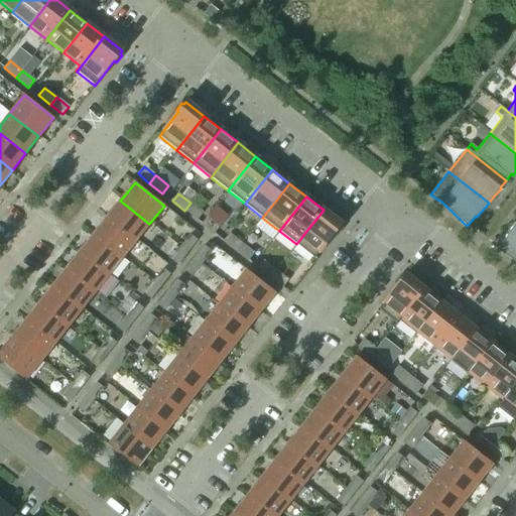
[(149,224),(120,201),(106,219),(135,242),(149,224)]
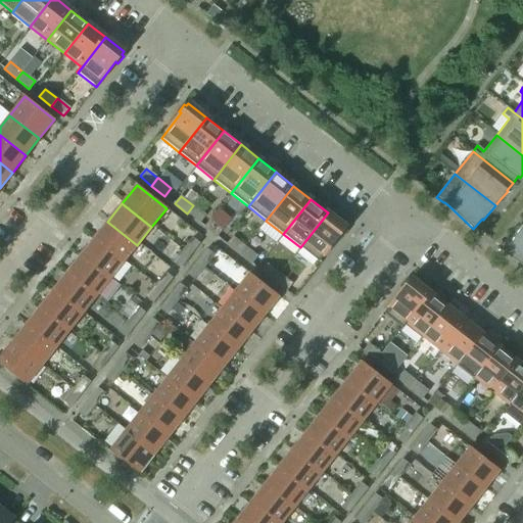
[(205,216),(193,205),(187,214),(199,223),(205,216)]
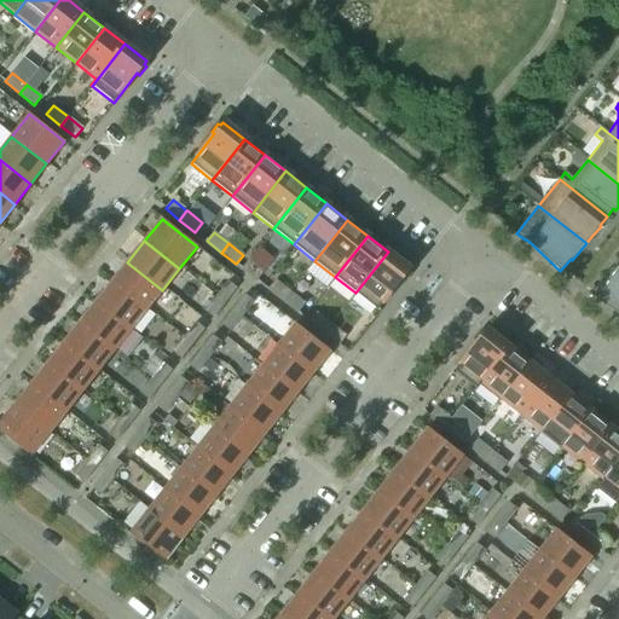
[(377,310),(400,281),(403,283),(410,273),(408,272),(410,268),(388,252),(356,293),(377,310)]
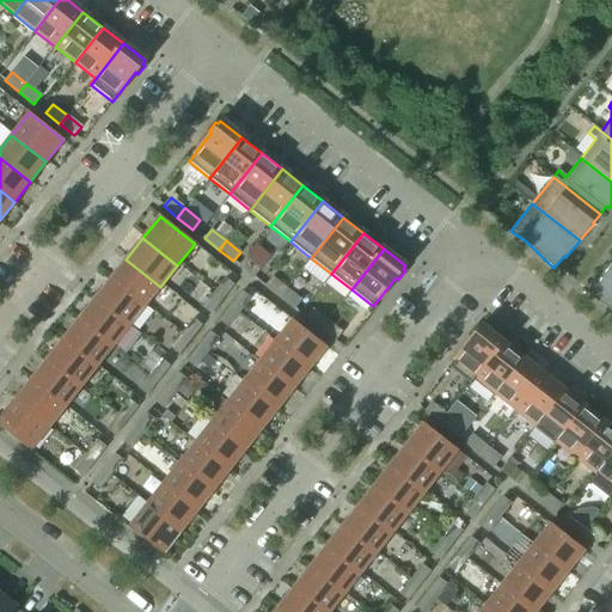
[(261,268),(246,257),(239,265),(254,277),(261,268)]
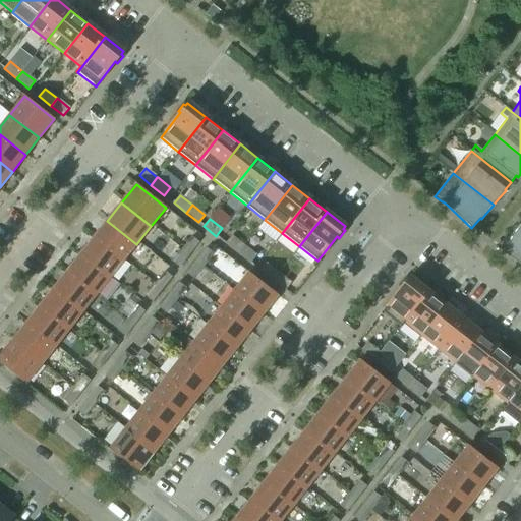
[(136,244),(107,221),(94,238),(123,262),(136,244)]
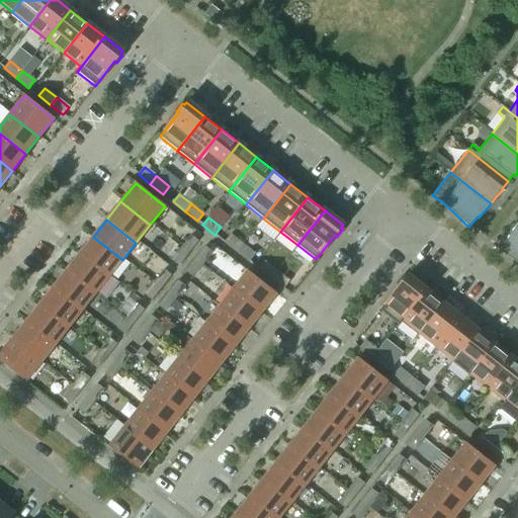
[(517,225),(517,224),(505,239),(507,240),(499,251),(517,263),(517,225)]
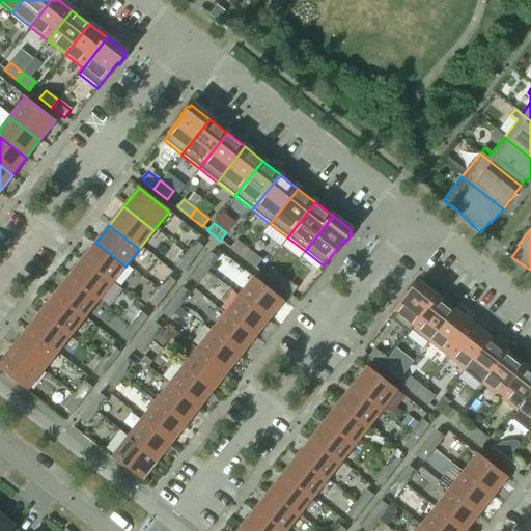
[(249,250),(236,241),(230,248),(243,258),(249,250)]
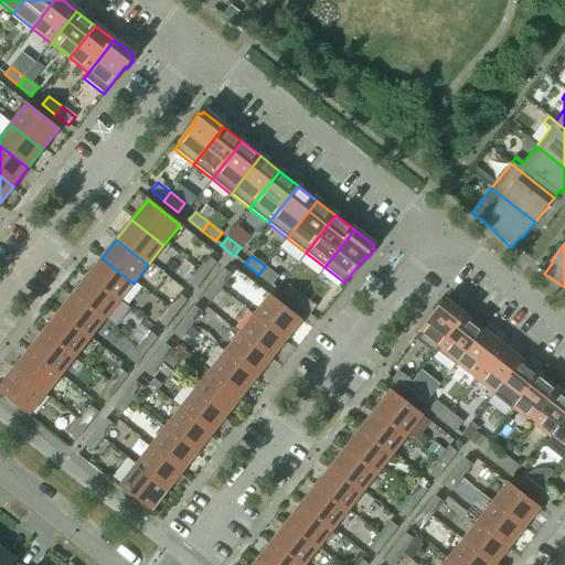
[(204,277),(215,264),(206,257),(196,270),(204,277)]
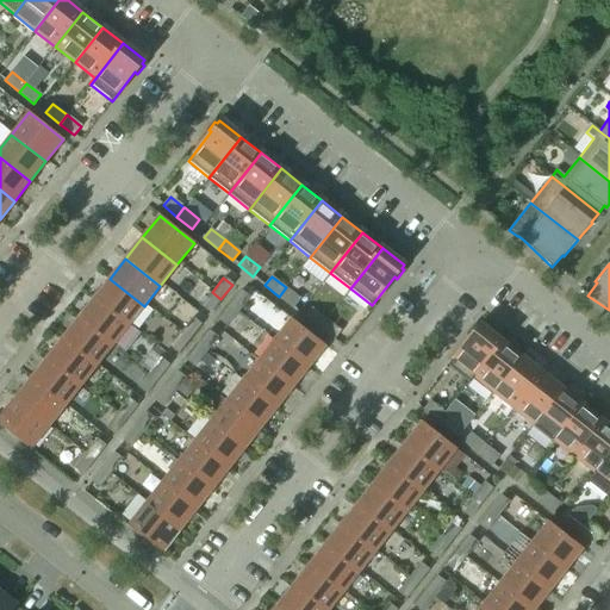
[(144,306),(110,279),(93,299),(128,327),(144,306)]
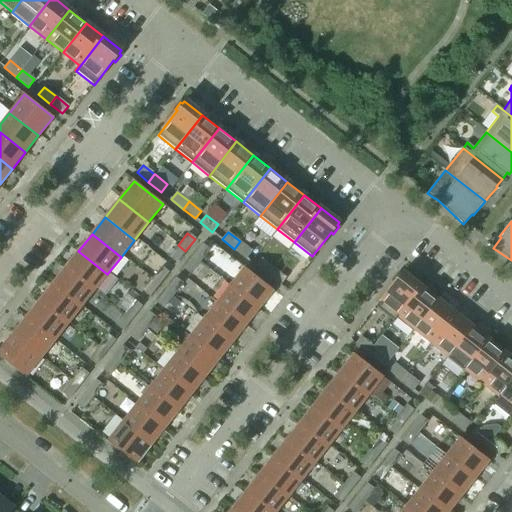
[(246,258),(252,251),(240,241),(234,249),(246,258)]
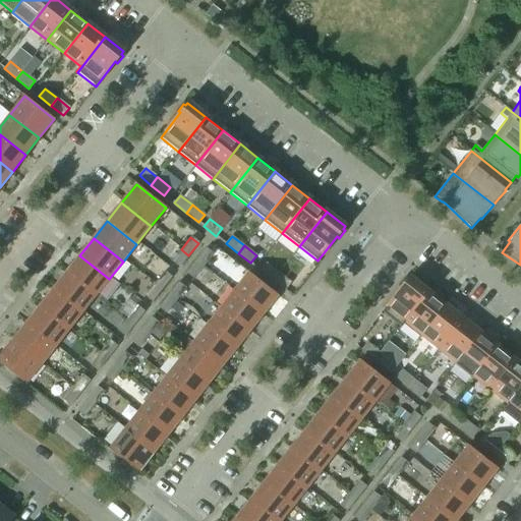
[(203,267),(213,254),(206,248),(195,262),(203,267)]
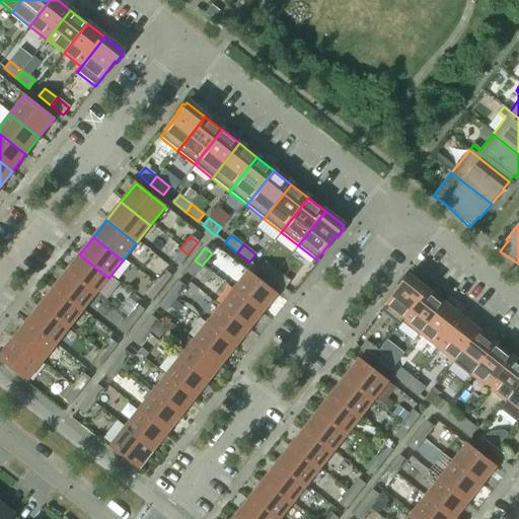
[(177,267),(188,254),(180,248),(170,262),(177,267)]
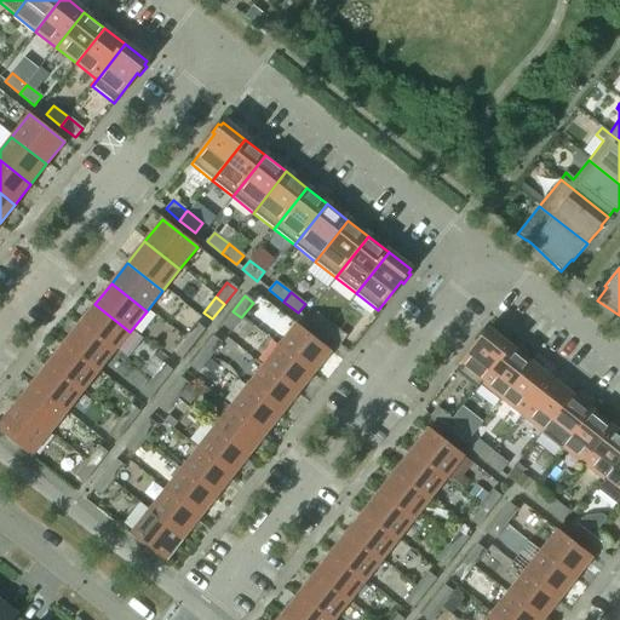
[(130,332),(95,304),(79,325),(114,352),(130,332)]
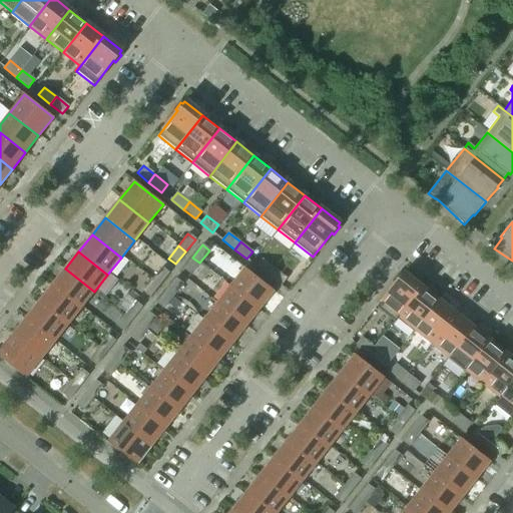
[(190,275),(199,263),(192,258),(182,270),(190,275)]
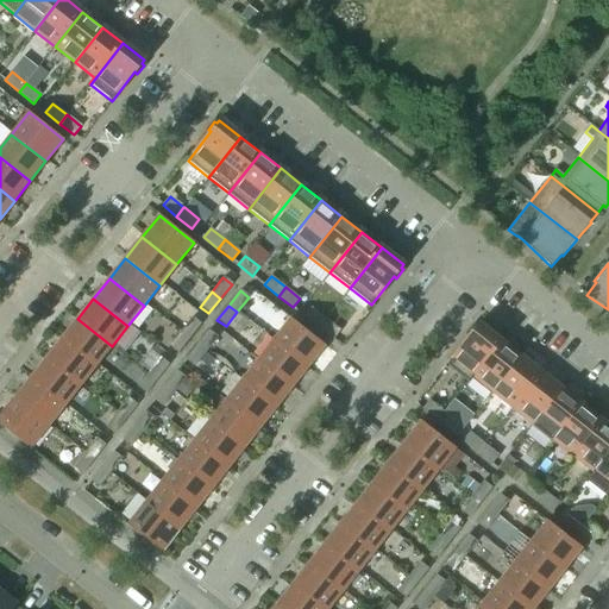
[(326,319),(311,307),(305,316),(319,327),(326,319)]
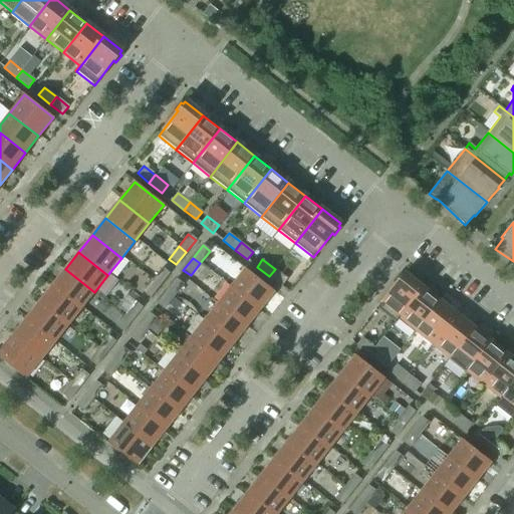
[(159,286),(169,274),(161,268),(152,280),(159,286)]
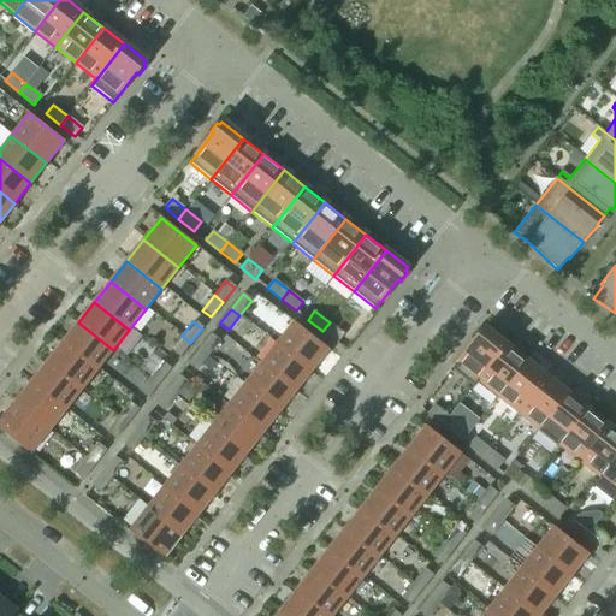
[(113,350),(78,323),(61,343),(98,371),(113,350)]
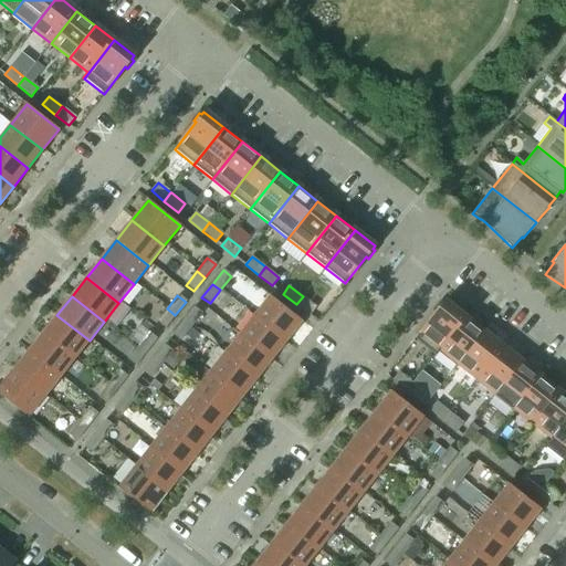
[(302,322),(270,296),(254,315),(286,341),(302,322)]
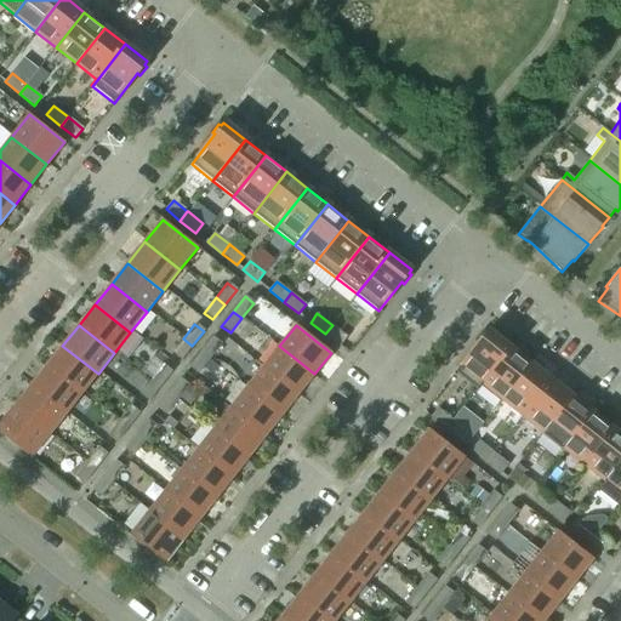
[(347,337),(332,325),(325,334),(340,346),(347,337)]
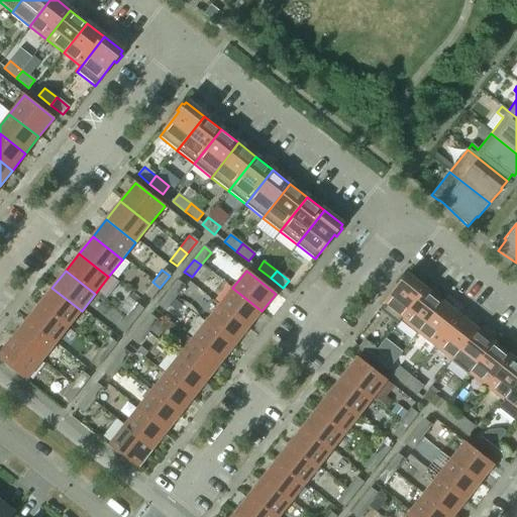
[(397,324),(424,289),(406,275),(404,278),(402,276),(396,284),(398,285),(379,309),(397,324)]
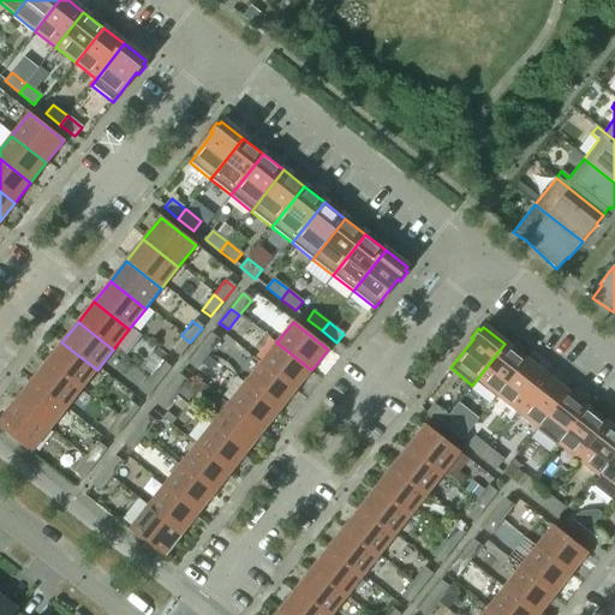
[(208,356),(219,341),(210,334),(198,348),(208,356)]
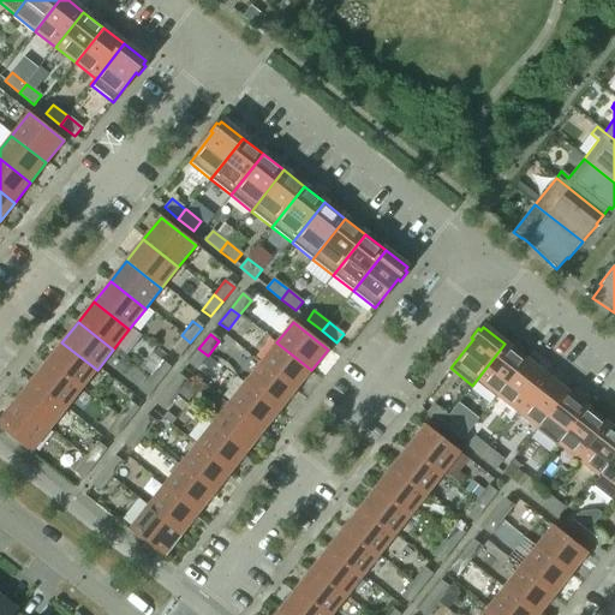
[(179,357),(190,342),(181,335),(169,351),(179,357)]
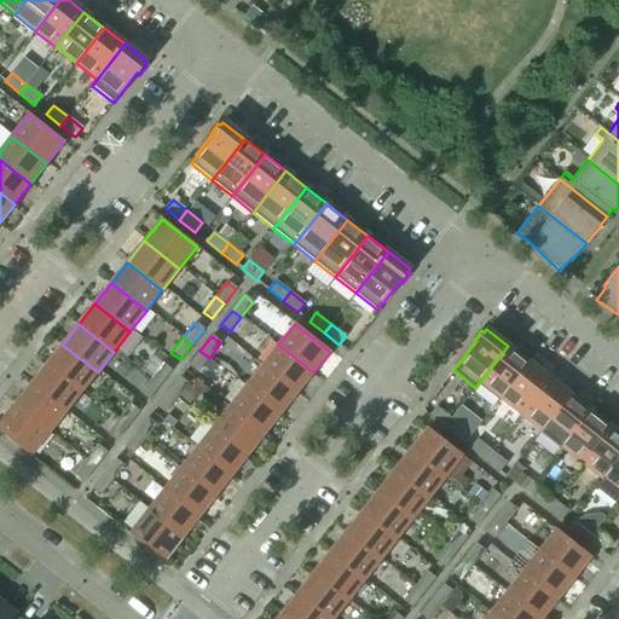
[(98,372),(62,345),(46,365),(81,393),(98,372)]
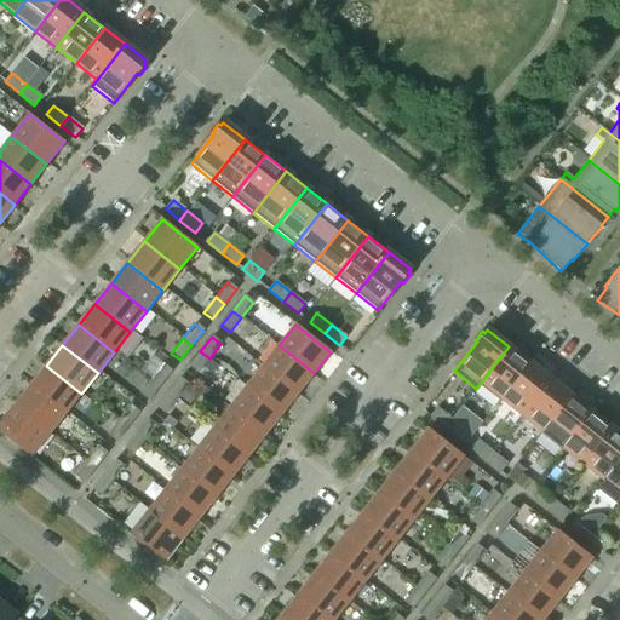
[(314,373),(279,345),(263,366),(298,394),(314,373)]
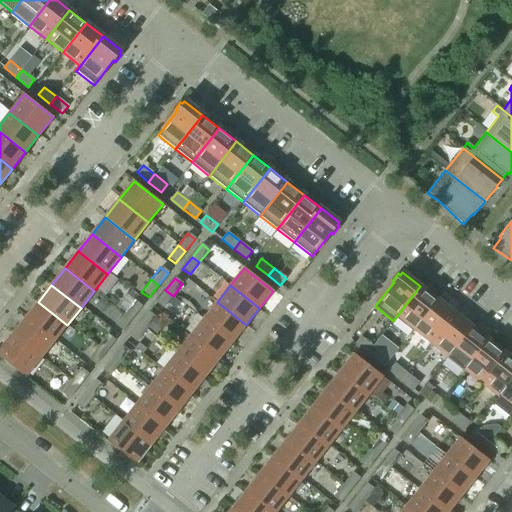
[(414,329),(437,300),(420,286),(393,321),(394,321),(398,317),(414,329)]
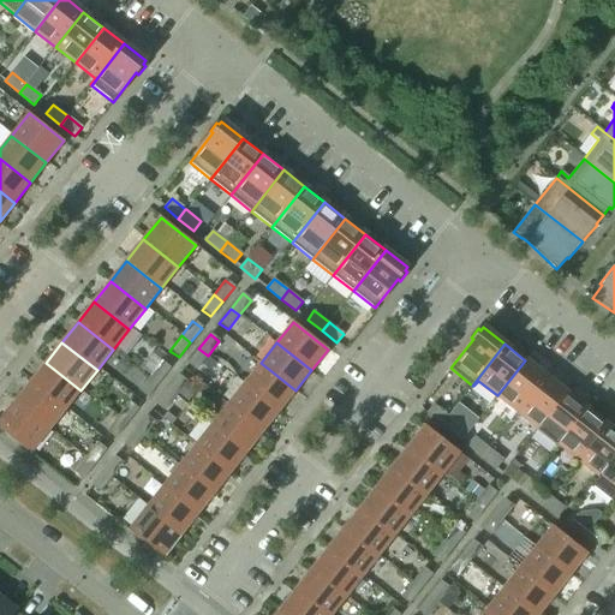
[(196,370),(208,356),(198,348),(187,364),(196,370)]
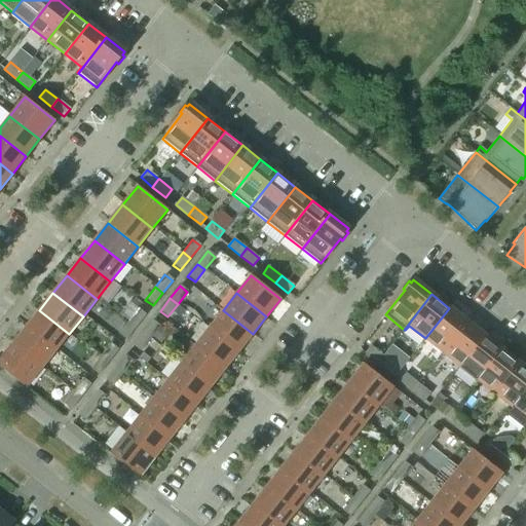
[(443,352),(466,322),(449,308),(425,338),(443,352)]
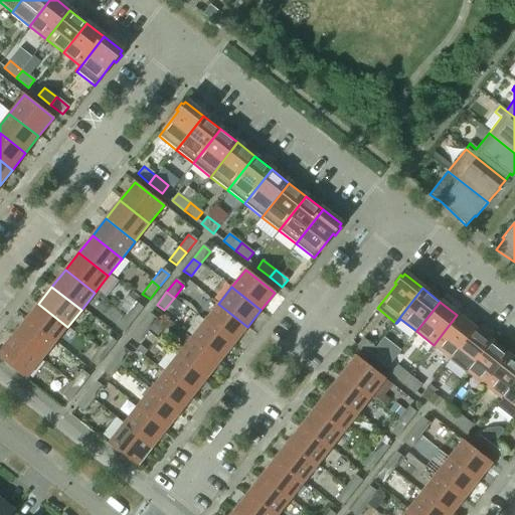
[(132,321),(142,309),(135,303),(125,315),(132,321)]
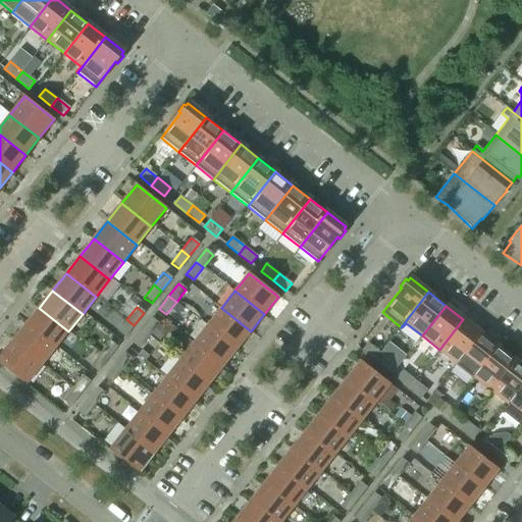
[(68,331),(39,308),(25,325),(55,349),(68,331)]
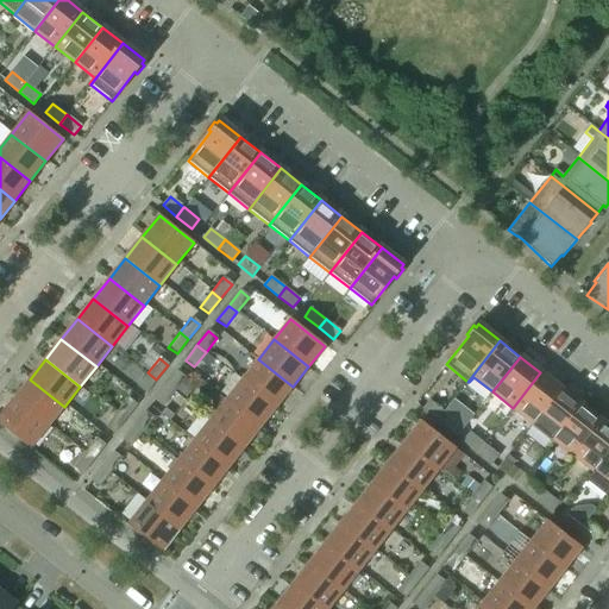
[(293,387),(258,359),(242,380),(276,407),(293,387)]
